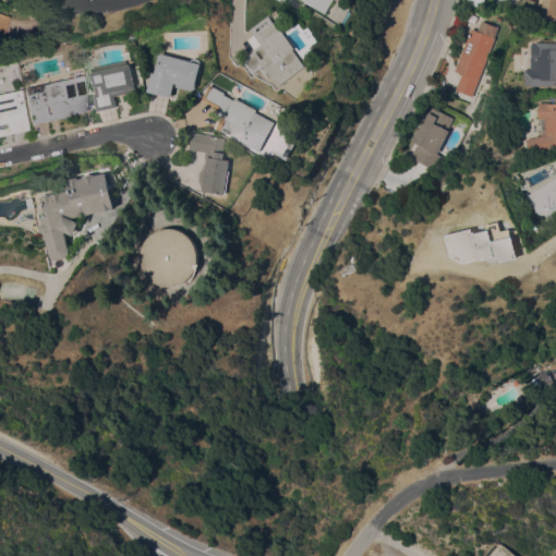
[(334,0),(325,15),(300,0),(279,0),(279,1),(277,0),(334,0)]
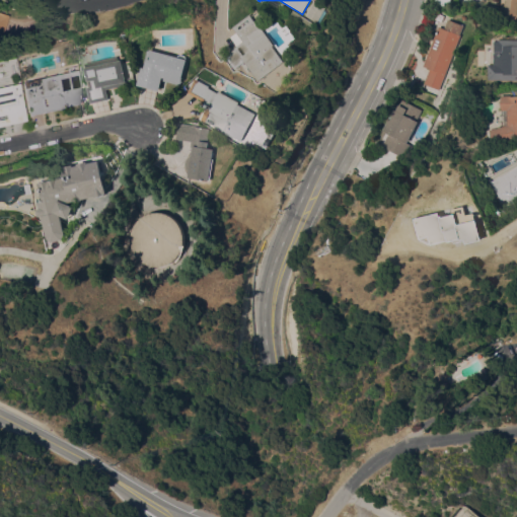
[(516,0),(516,3),(514,19),(501,17),(503,0),(516,0)]
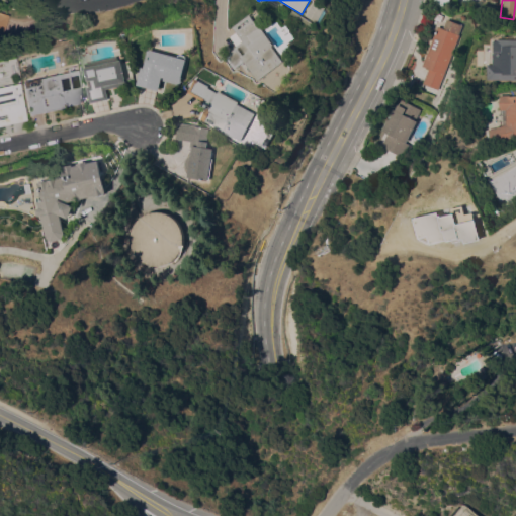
[(325,9),(324,11),(326,12),(319,24),(317,23),(316,23),(305,16),(314,2),(325,9)]
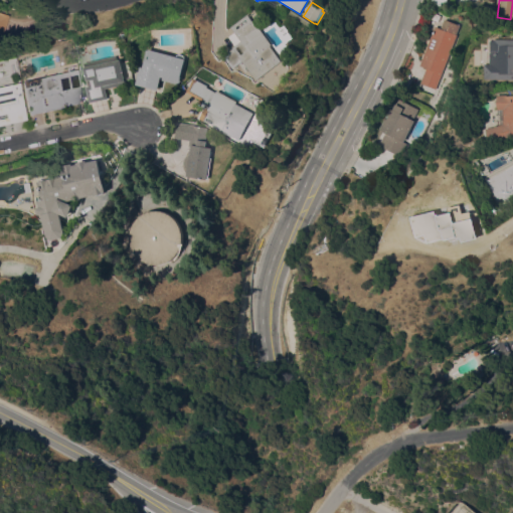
[(313,25),(311,28),(289,15),(291,11),(313,25)]
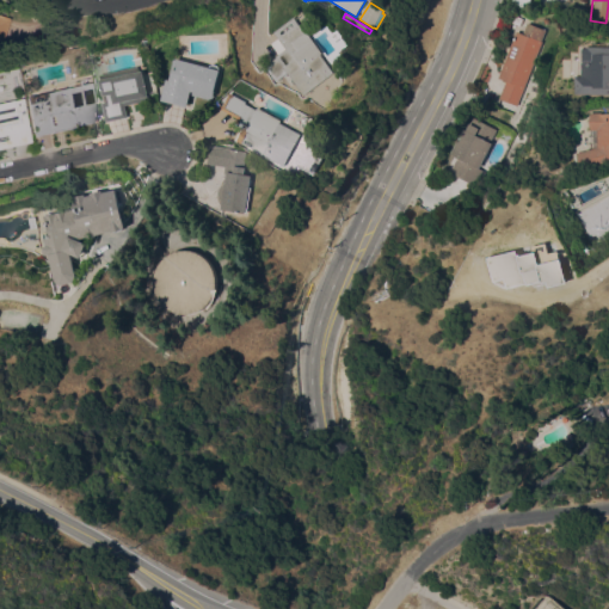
[(305,97),(287,74),(276,82),(264,68),(276,59),(276,57),(285,50),(274,34),(294,18),(306,34),(307,32),(324,54),(321,55),(334,73),(305,97)]
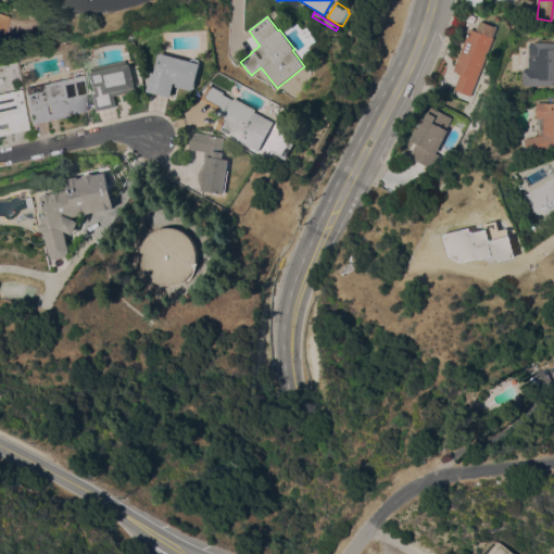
[(491,38),(492,38),(468,97),(452,90),(458,75),(451,72),(468,29),(474,32),(478,22),(494,28),(491,38)]
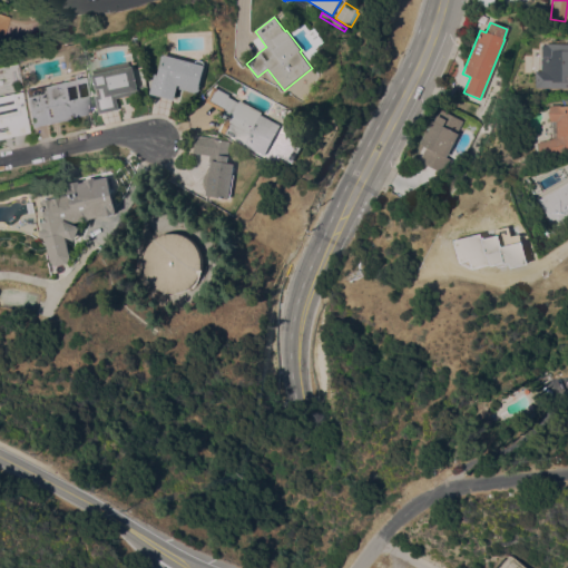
[(257,51),(264,46),(252,31),(245,37),(257,51)]
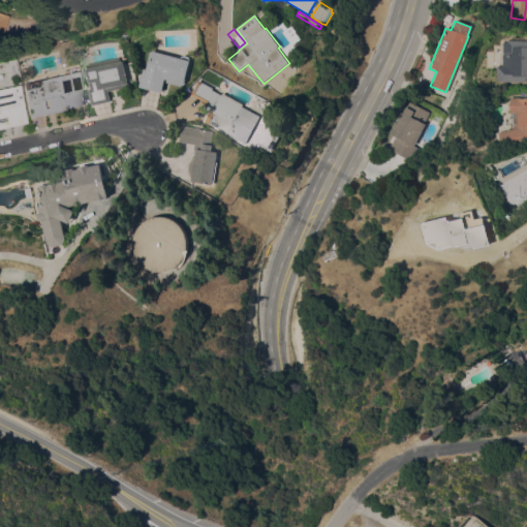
[(526,83),(496,83),(495,67),(502,67),(502,42),(526,42),(526,83)]
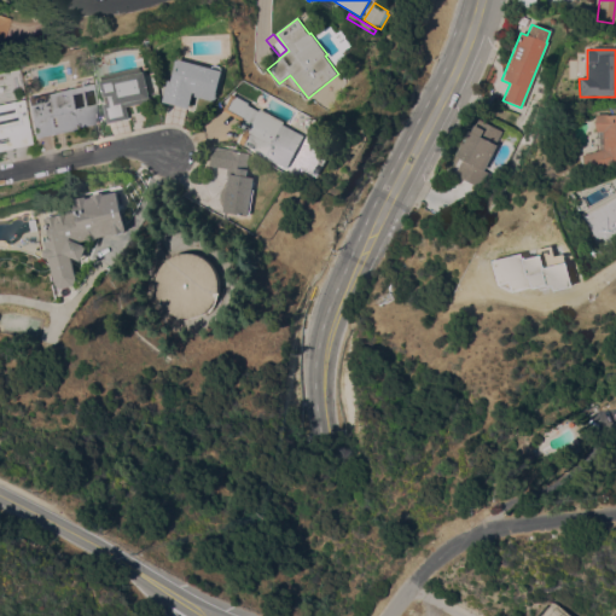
[(210,69),(211,64),(224,68),(214,103),(191,97),(187,110),(162,103),(168,81),(170,82),(176,59),(210,69)]
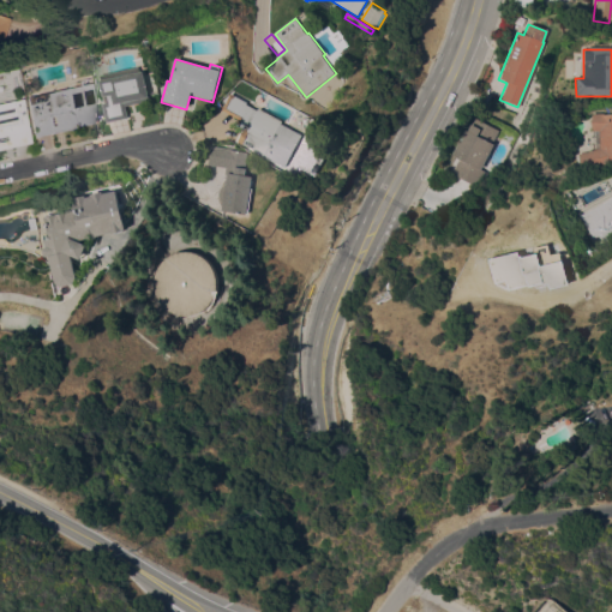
[(148,99),(148,102),(124,107),(126,119),(105,124),(101,105),(103,105),(102,96),(102,95),(100,81),(108,79),(108,75),(133,69),(133,75),(143,72),(148,99)]
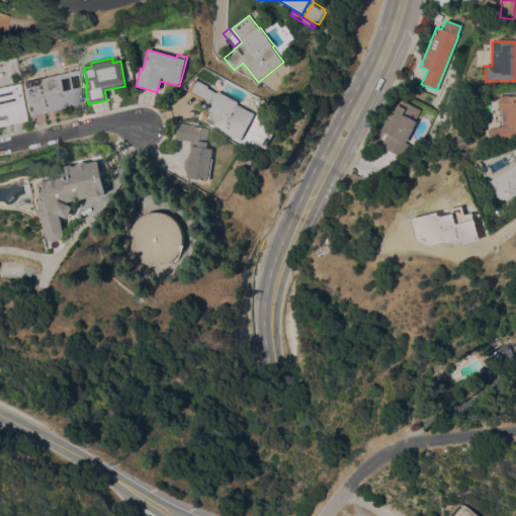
[(79,104),(59,108),(60,110),(25,117),(17,83),(72,71),(79,104)]
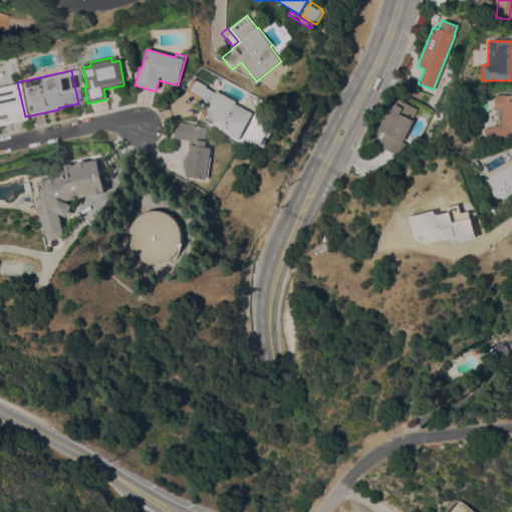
[(240,142),(212,126),(212,125),(200,119),(204,110),(197,106),(200,100),(186,93),(193,79),(207,86),(206,88),(216,93),(217,91),(238,102),(236,104),(254,113),(240,142)]
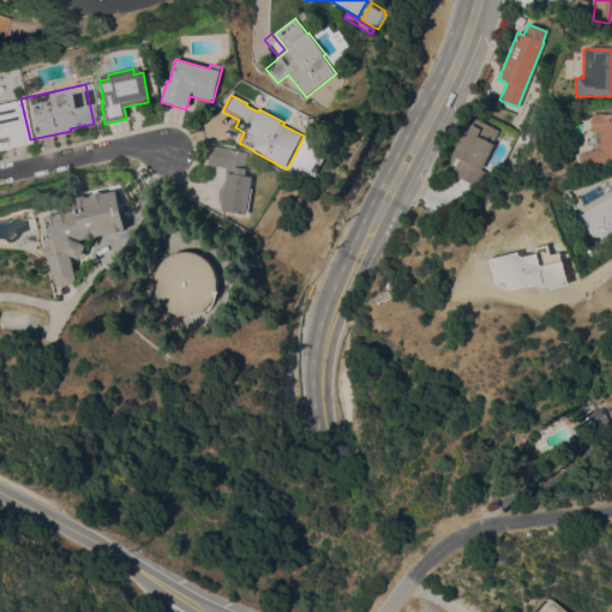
[(0,105),(17,101),(27,145),(0,151),(0,105)]
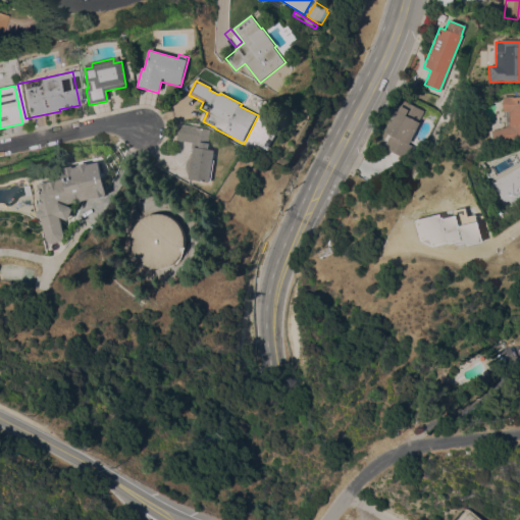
[(503,112),(503,97),(519,98),(519,137),(512,140),(512,141),(489,148),(490,132),(507,126),(508,111),(504,112),(503,112)]
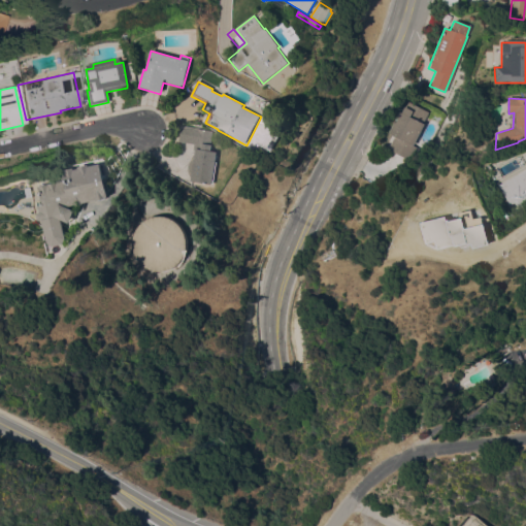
[(393,137),(387,134),(399,112),(401,113),(404,108),(403,107),(406,102),(427,112),(421,124),(424,125),(412,146),(415,149),(407,161),(387,150),(393,137)]
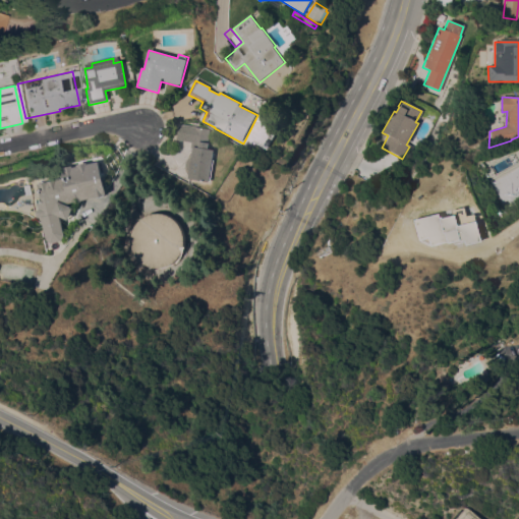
[(434,122),(421,116),(425,109),(437,115),(434,122)]
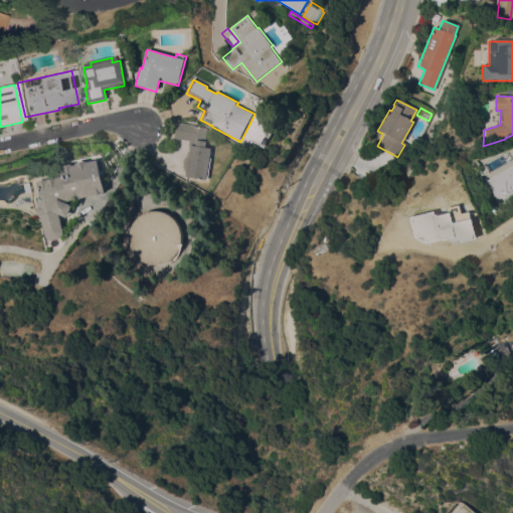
[(208,129),(206,142),(207,142),(207,146),(204,145),(203,147),(212,149),(207,181),(186,177),(187,171),(184,168),(184,163),(185,159),(189,155),(190,148),(188,147),(189,142),(174,139),(176,123),(208,129)]
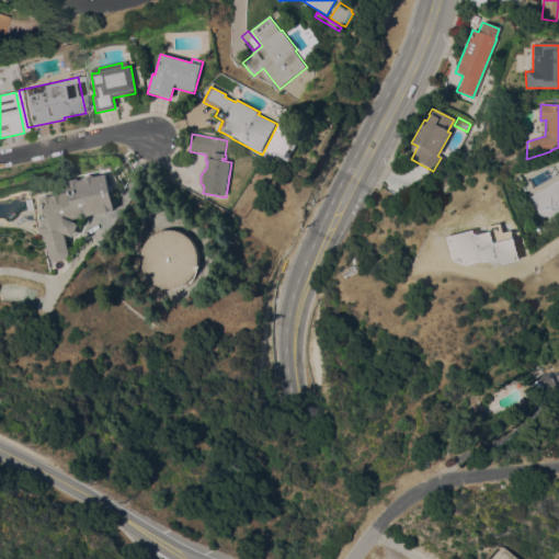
[(114,212),(70,220),(78,225),(71,238),(63,234),(67,254),(64,261),(53,263),(47,260),(42,236),(38,236),(36,228),(40,227),(38,220),(44,219),(38,200),(67,193),(65,184),(68,183),(68,182),(77,180),(78,181),(82,180),(82,179),(93,177),(93,178),(105,175),(114,212)]
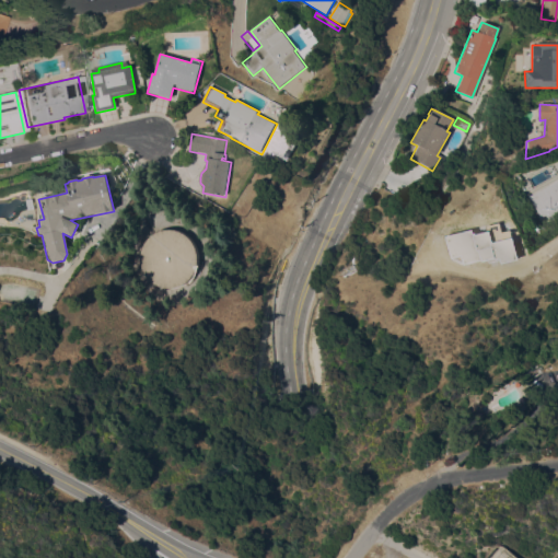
[(557,179),(557,216),(549,221),(534,194),(557,179)]
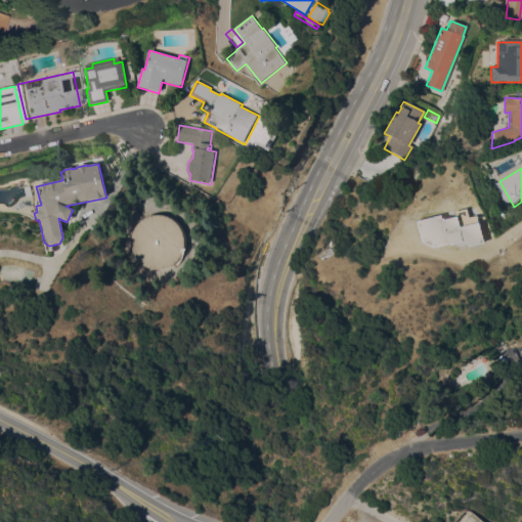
[(436,221),(435,218),(442,216),(442,219),(454,216),(455,212),(461,211),(465,213),(467,219),(475,217),(481,240),(468,243),(467,240),(433,248),(431,238),(435,237),(431,222),(436,221)]
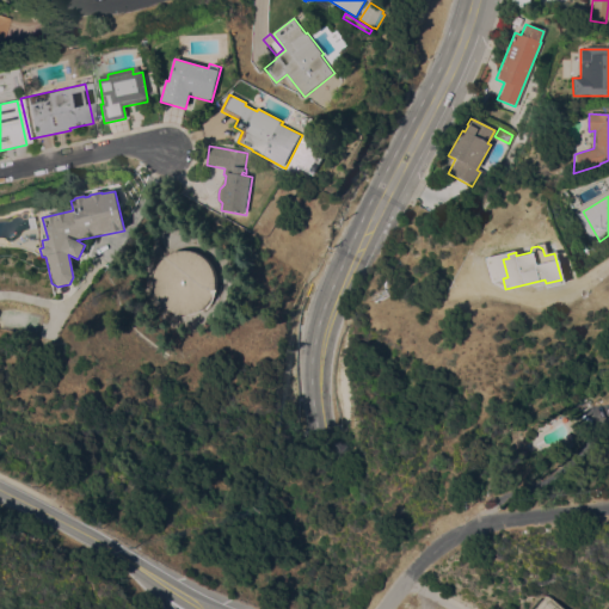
[(157,265),(157,264),(160,260),(164,257),(168,253),(173,251),(179,250),(184,250),(189,251),(195,252),(200,254),(203,258),(207,262),(210,266),(213,271),(214,276),(214,282),(213,287),(213,288),(211,293),(209,297),(205,301),(202,305),(197,308),(192,309),(188,311),(182,312),(177,311),(172,309),(167,307),(162,303),(159,300),(157,295),(154,290),(153,285),(153,280),(153,275),(154,269),(157,265)]
